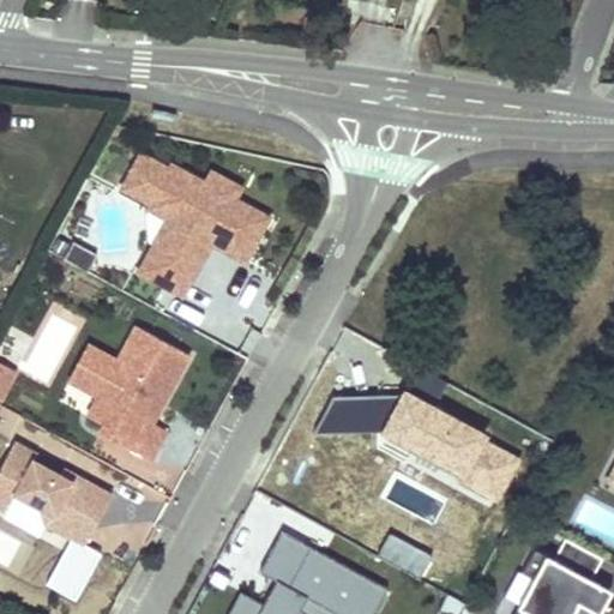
[(138,272),(181,295),(210,242),(245,260),(268,217),(234,198),(232,203),(204,188),(206,184),(173,164),(170,169),(142,154),(122,188),(151,204),(149,209),(168,220),(185,229),(170,256),(154,246),(138,272)]
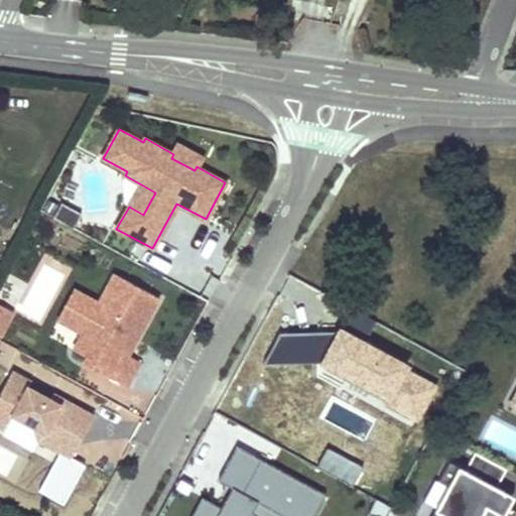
[(202,157),(179,145),(173,154),(171,158),(195,170),(197,166),(202,157)]
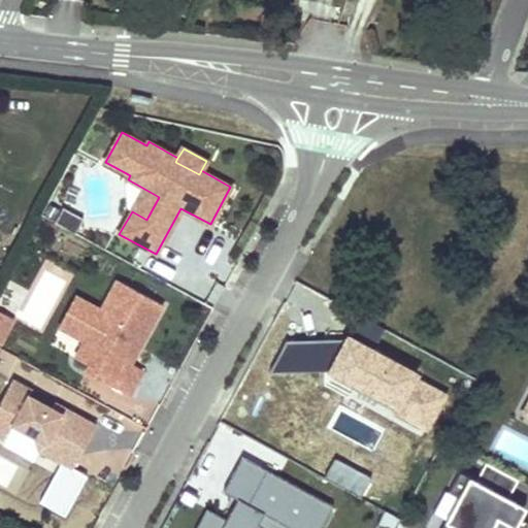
[(159,197),(144,189),(132,211),(146,220),(159,197)]
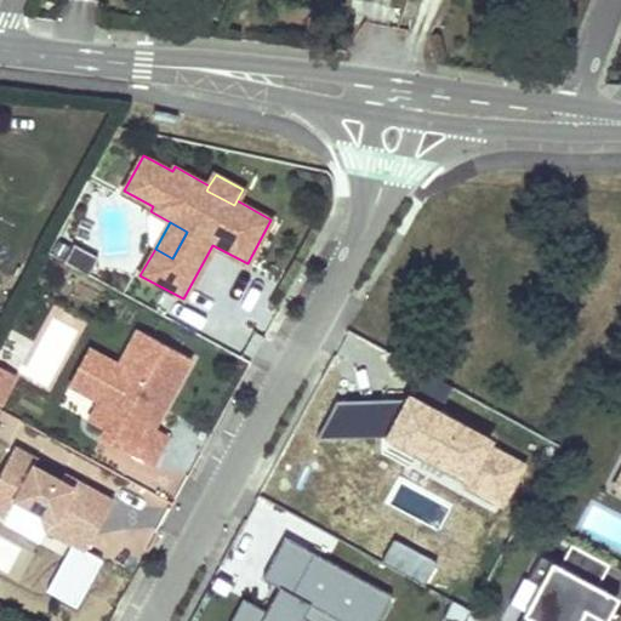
[(192,358),(137,329),(119,364),(109,359),(90,396),(98,400),(89,420),(104,428),(124,439),(120,446),(153,465),(169,436),(154,427),(192,358)]
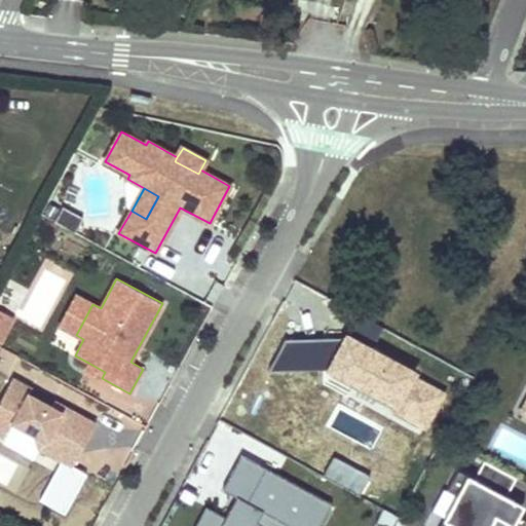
[(76,335),(92,304),(76,295),(60,326),(76,335)]
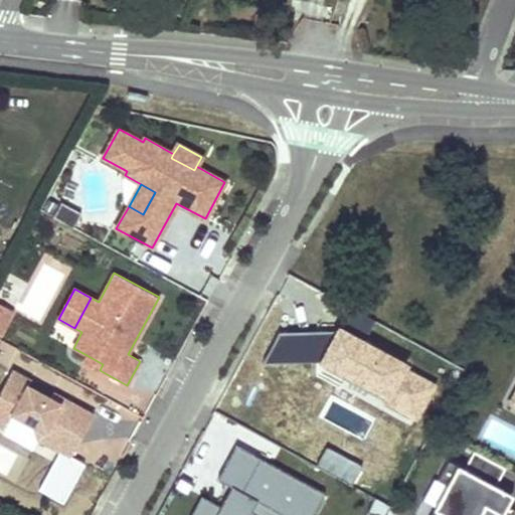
[(0,333),(13,310),(0,303),(0,333)]
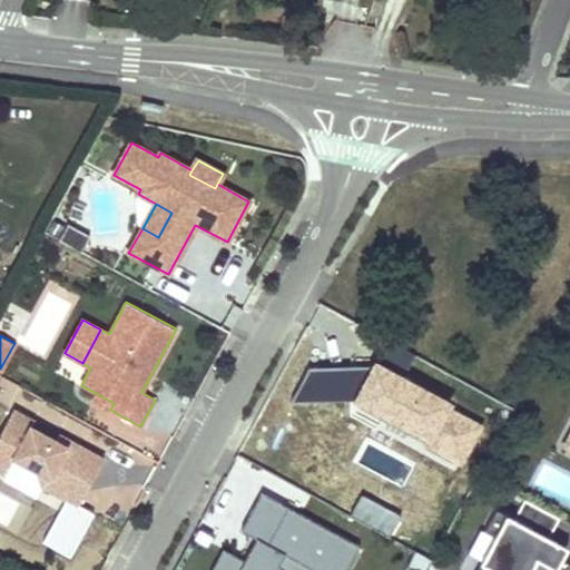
[(374,367),(372,371),(310,371),(293,401),(356,401),(350,413),(459,471),(482,426),(374,367)]
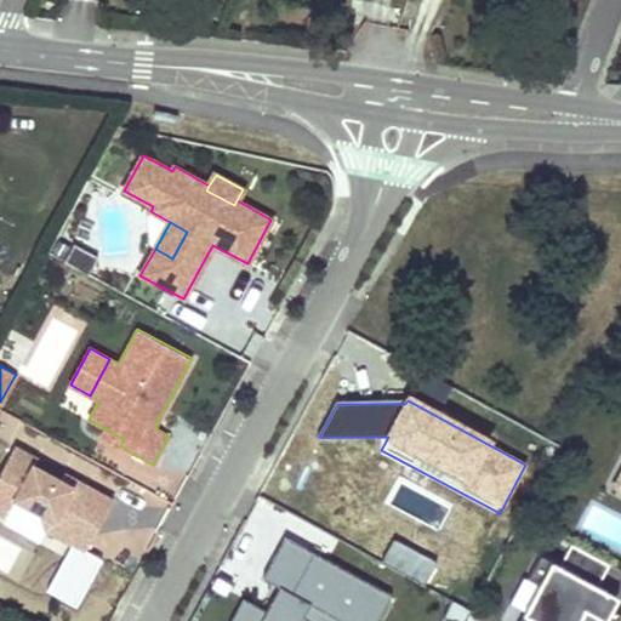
[(124,439),(104,428),(101,437),(120,446),(124,439)]
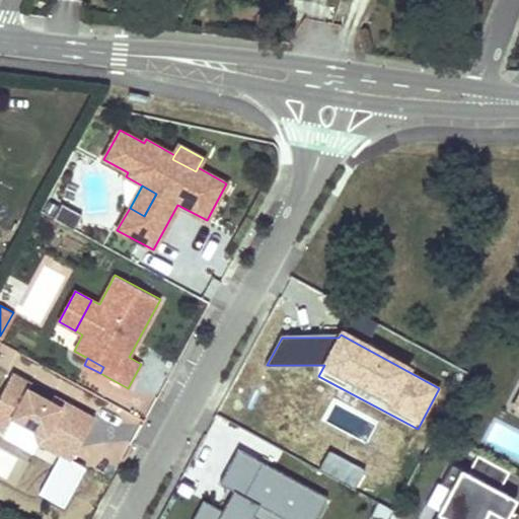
[(62,455),(71,460),(94,418),(64,400),(61,405),(51,399),(27,387),(30,382),(12,372),(0,393),(0,428),(4,431),(12,416),(34,428),(38,442),(62,455)]
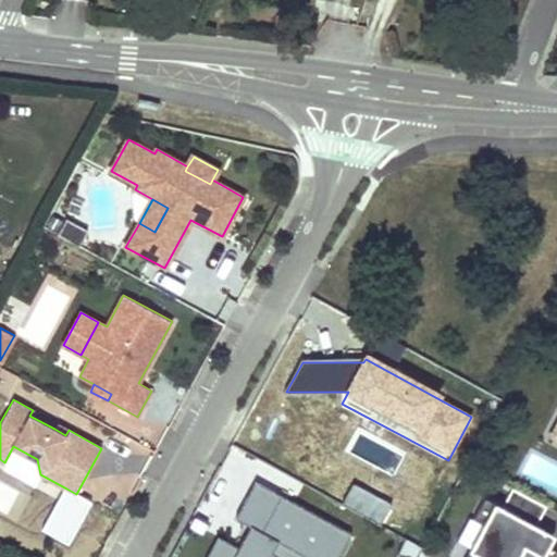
[(65,435),(69,430),(57,423),(54,429),(65,435)]
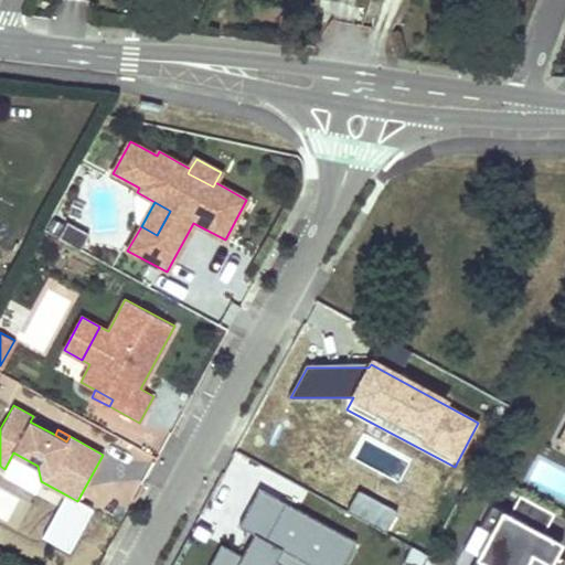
[(344,564),(358,542),(259,488),(238,525),(254,534),(257,536),(249,551),(246,548),(243,556),(221,544),(209,564),(274,564),(276,562),(283,550),(309,564),(344,564)]
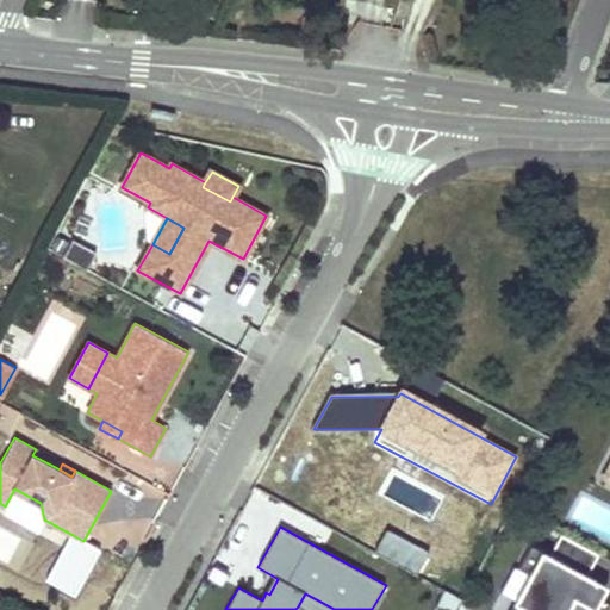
[(431,554),(388,530),(377,553),(419,577),(431,554)]
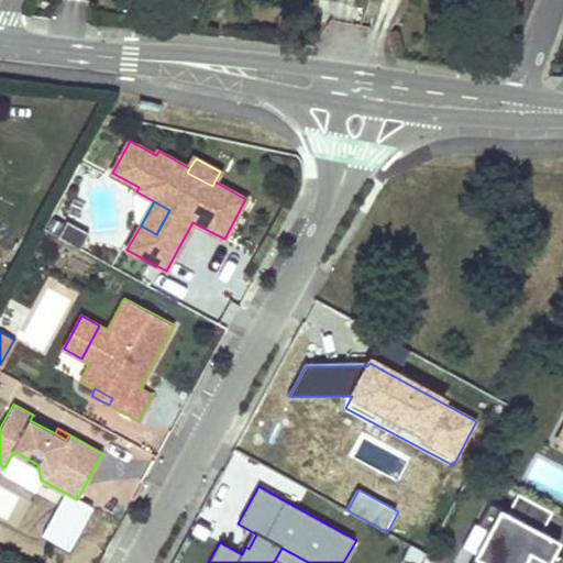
[(77,499),(67,494),(45,538),(73,552),(95,508),(77,499)]
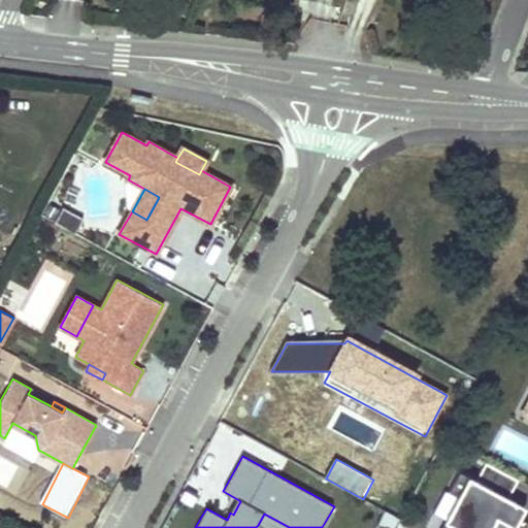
[(459,497),(442,527),(503,527),(504,527),(506,527),(517,527),(527,508),(510,499),(518,485),(486,467),(477,482),(460,472),(449,492),(459,497)]
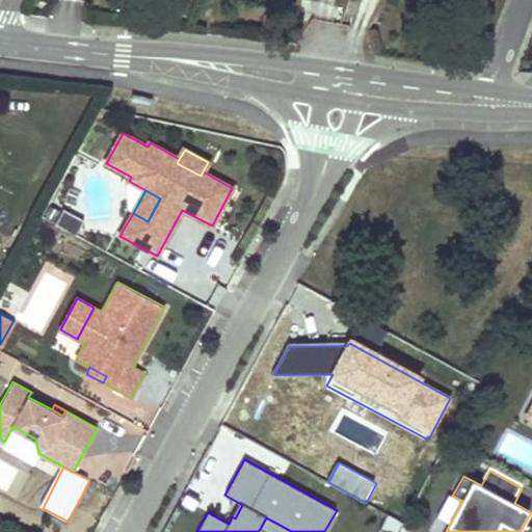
[(235,519),(242,505),(239,503),(232,516),(235,519)]
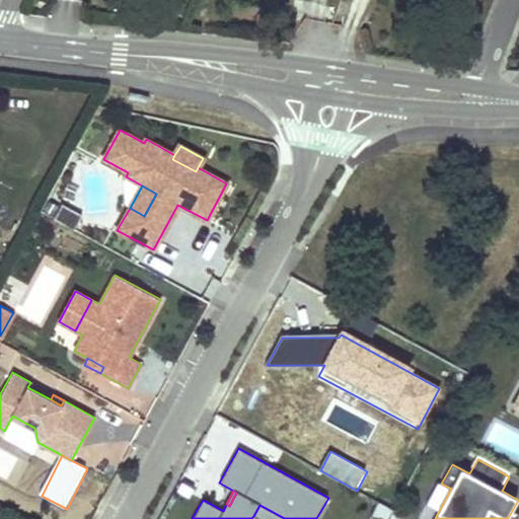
[(387,517),(389,504),(370,501),(368,514),(387,517)]
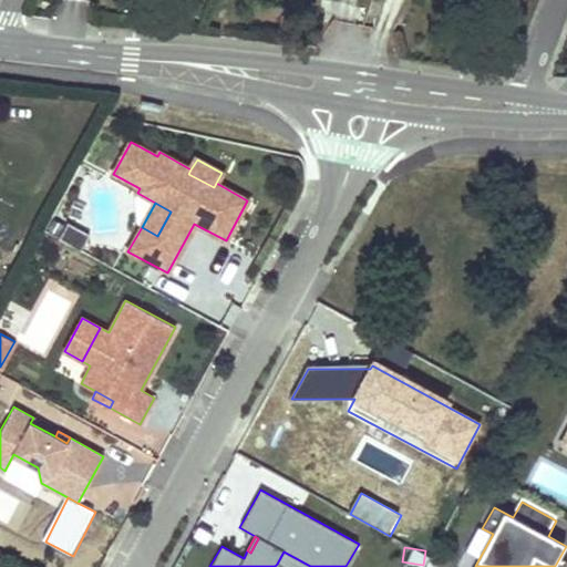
[(310,566),(284,552),(277,564),(281,566),(310,566)]
